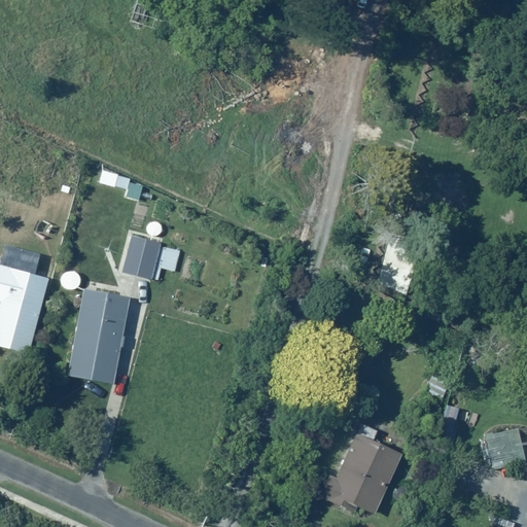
[(154,243),(155,238),(129,233),(120,272),(157,280),(160,270),(174,273),(179,248),(154,243)]
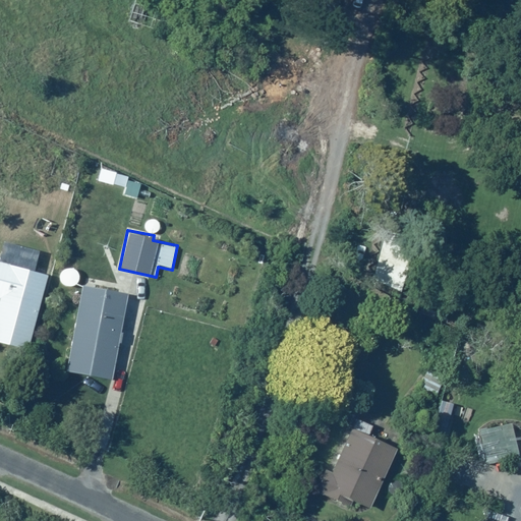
[(46,274),(0,262),(0,296),(2,297),(0,306),(0,343),(25,350),(46,274)]
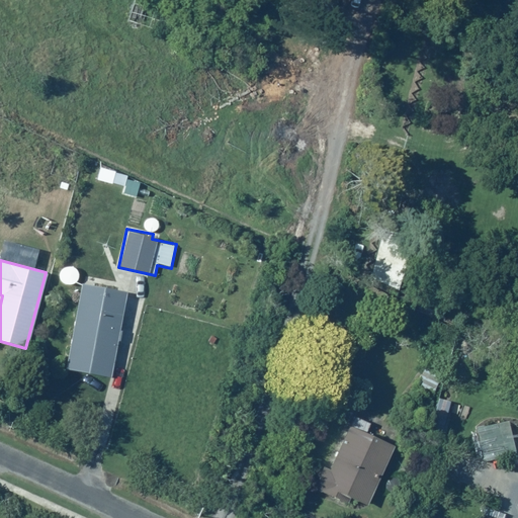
[(124,290),(79,283),(66,369),(111,376),(124,290)]
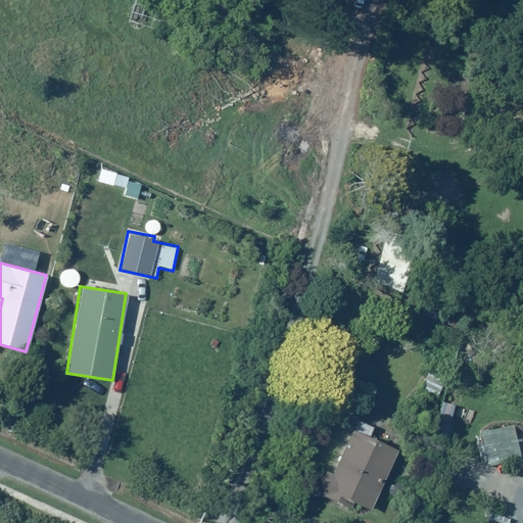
[(428,372),(418,395),(435,403),(446,381),(428,372)]
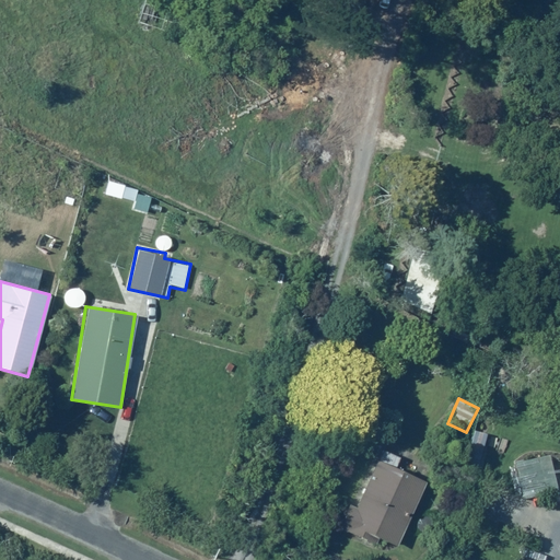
[(430,477),(383,453),(345,531),(384,550),(388,543),(396,546),(430,477)]
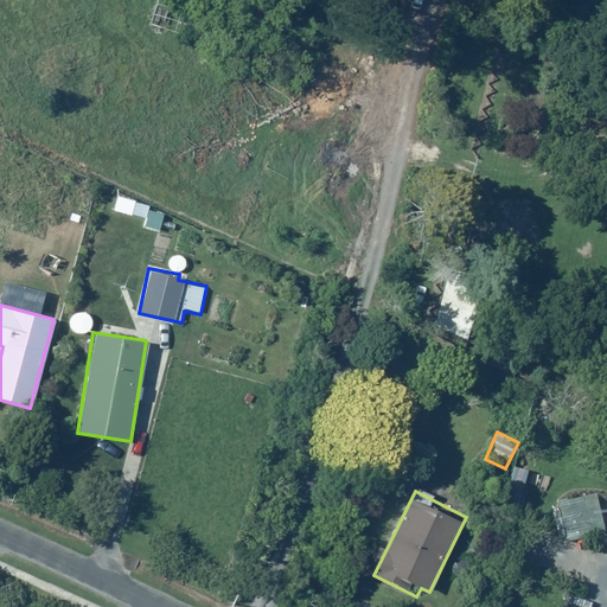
[(595,499),(557,509),(566,544),(587,538),(585,532),(596,529),(598,535),(604,534),(595,499)]
